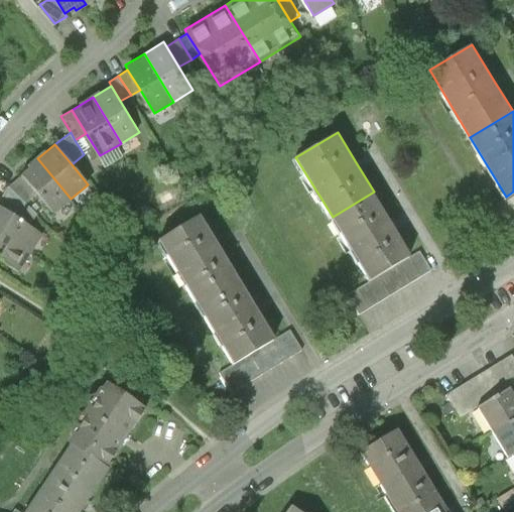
[(118,145),(100,155),(106,165),(124,155),(118,145)]
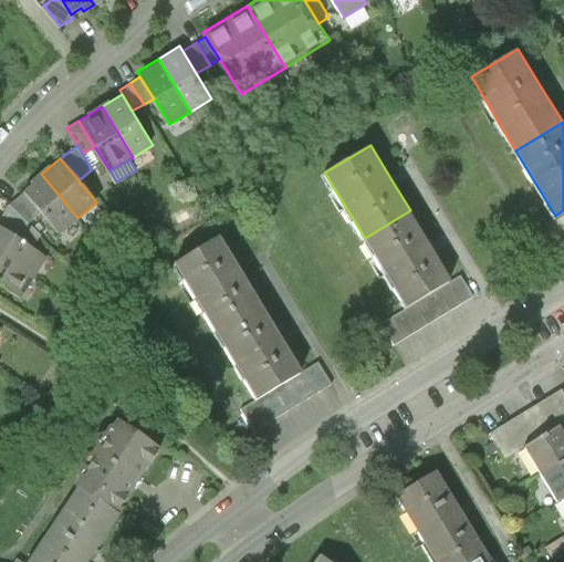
[(59,233),(77,218),(41,174),(22,189),(24,191),(41,210),(59,233)]
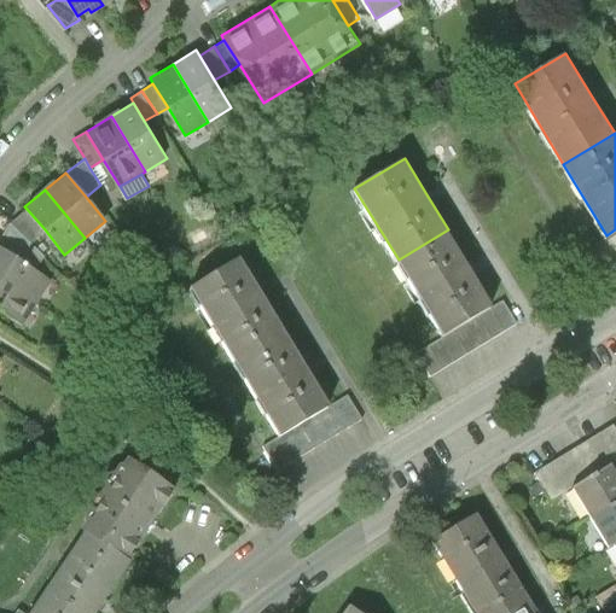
[(45,229),(27,209),(12,221),(30,241),(45,229)]
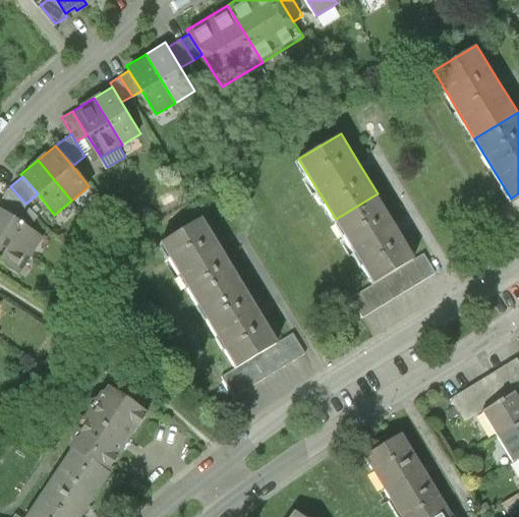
[(10,186),(0,203),(0,207),(16,218),(25,204),(10,186)]
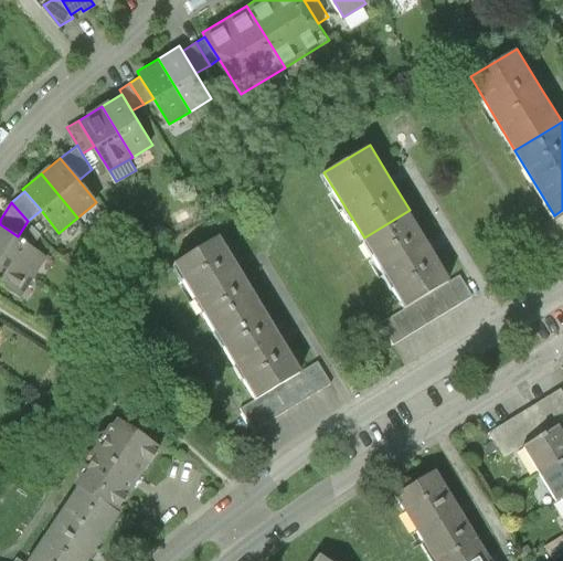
[(410,210),(364,237),(406,307),(452,279),(431,245),(410,210)]
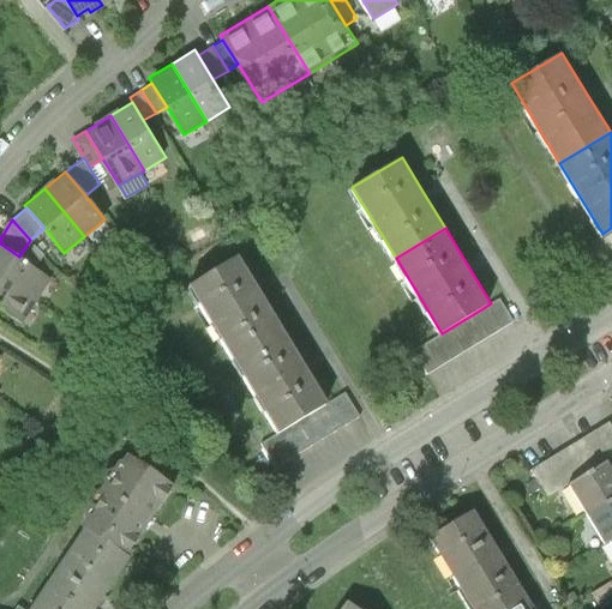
[(611,228),(603,234),(581,247),(595,271),(611,260),(611,228)]
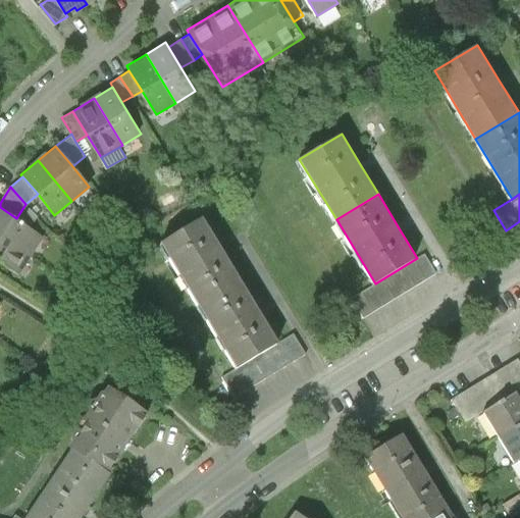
[(0,207),(0,235),(32,256),(45,236),(16,218),(0,207)]
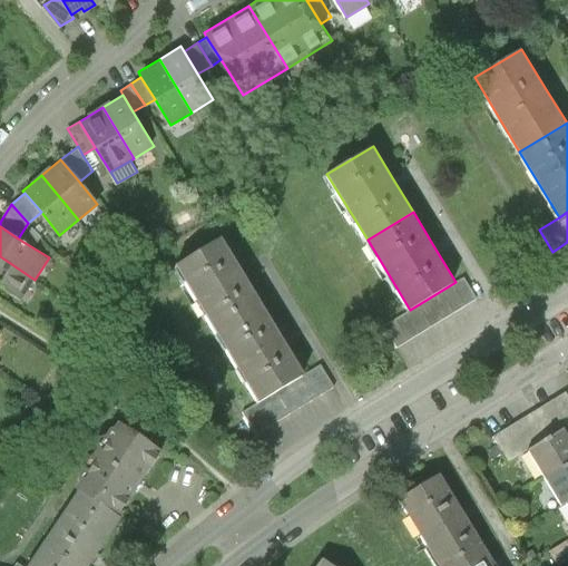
[(222,237),(176,265),(216,332),(263,304),(243,272),(222,237)]
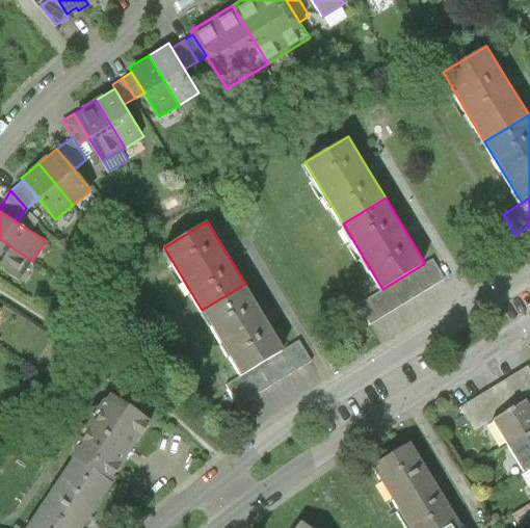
[(0,266),(21,280),(32,261),(0,239),(0,266)]
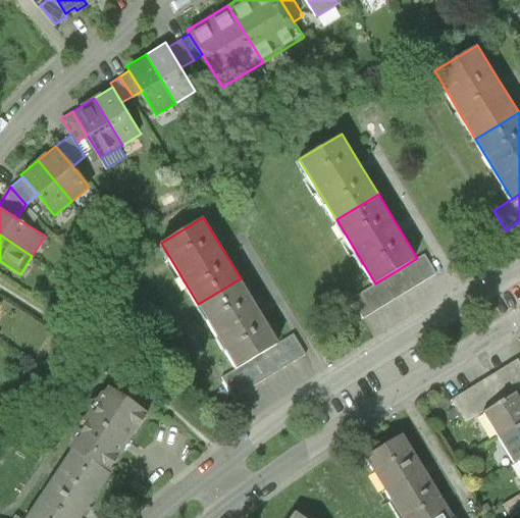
[(417,258),(375,283),(353,296),(364,315),(437,271),(425,252),(417,258)]
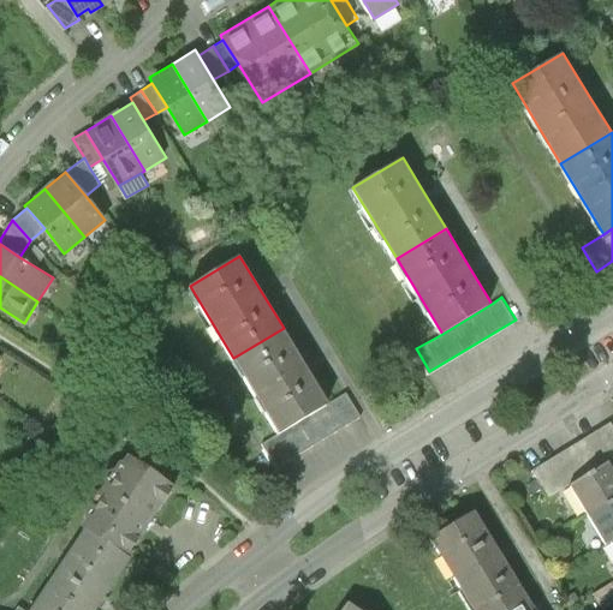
[(284,328),(233,358),(279,432),(328,401),(307,366),(284,328)]
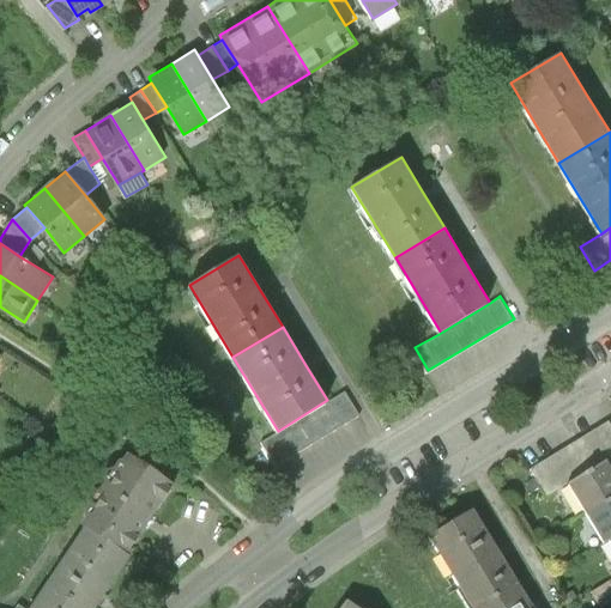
[(85,359),(67,347),(60,358),(78,370),(85,359)]
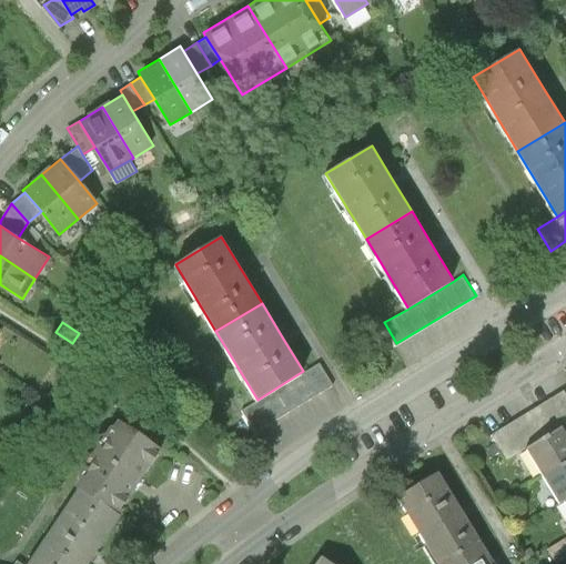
[(303,371),(258,400),(243,408),(256,431),(335,384),(321,361),(303,371)]
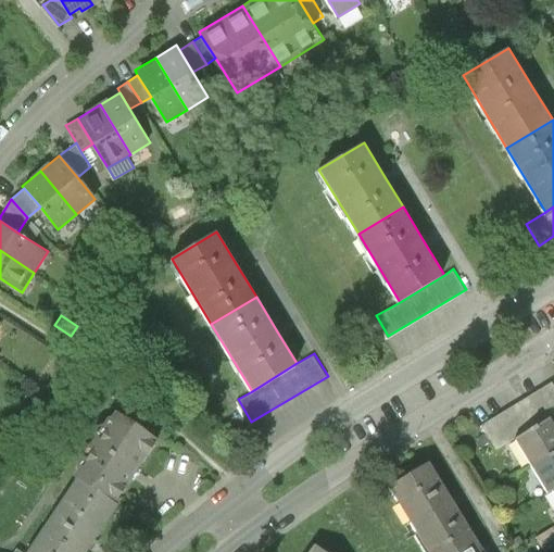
[(499,451),(517,439),(552,417),(553,416),(553,379),(481,423),(499,451)]
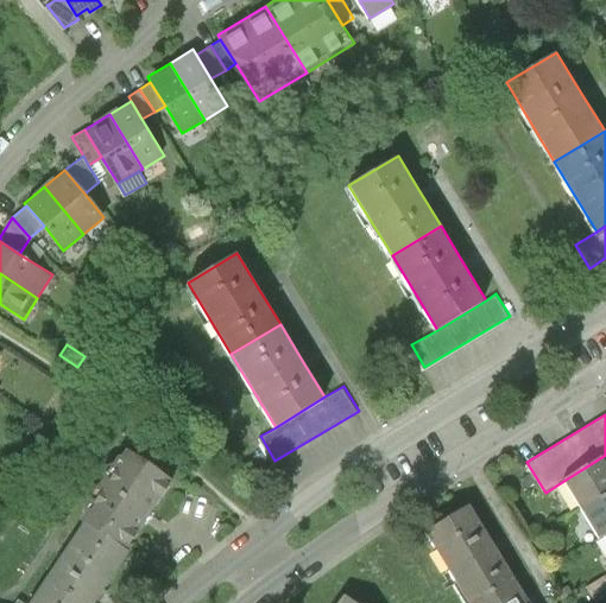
[(80,520),(83,524),(126,551),(174,478),(127,448),(121,456),(118,457),(113,463),(101,465),(103,477),(98,486),(87,488),(89,499),(83,508),(86,512),(80,520)]
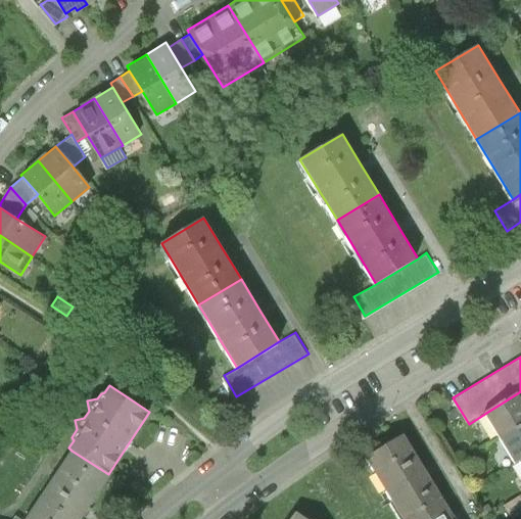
[(486,413),(501,437),(520,424),(520,394),(519,392),(486,413)]
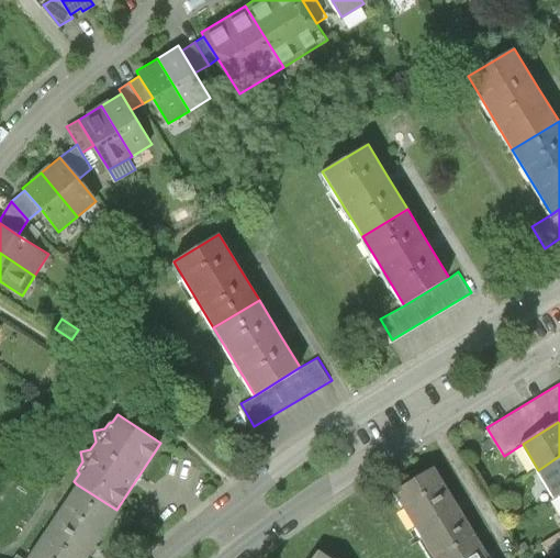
[(559,456),(538,470),(556,498),(559,495),(559,456)]
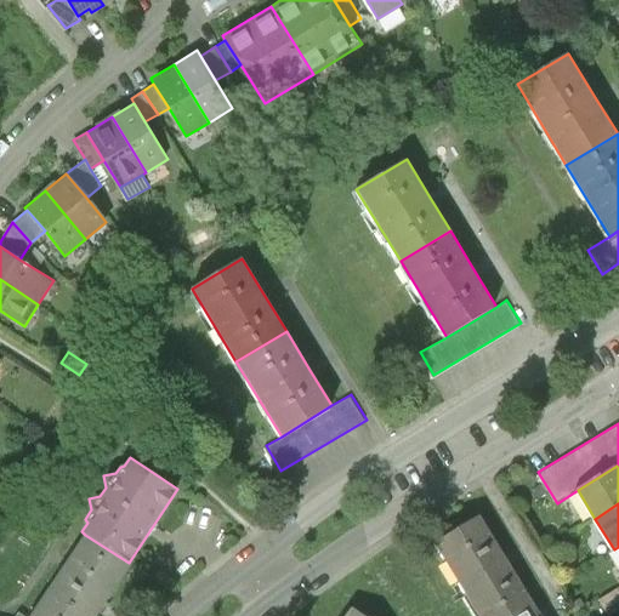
[(504,615),(533,599),(481,514),(435,541),(478,615),(504,615)]
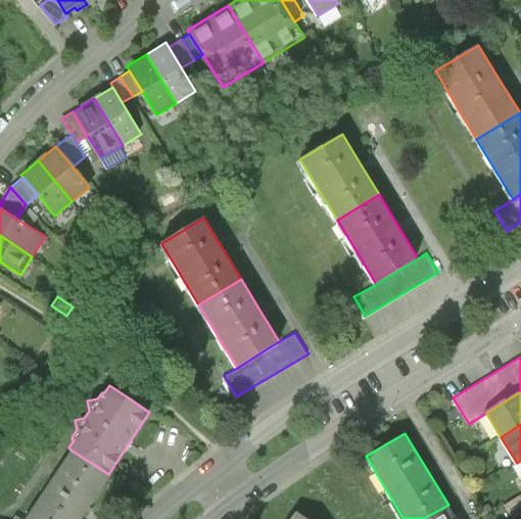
[(108,474),(72,451),(24,518),(83,518),(89,511),(111,478),(108,474)]
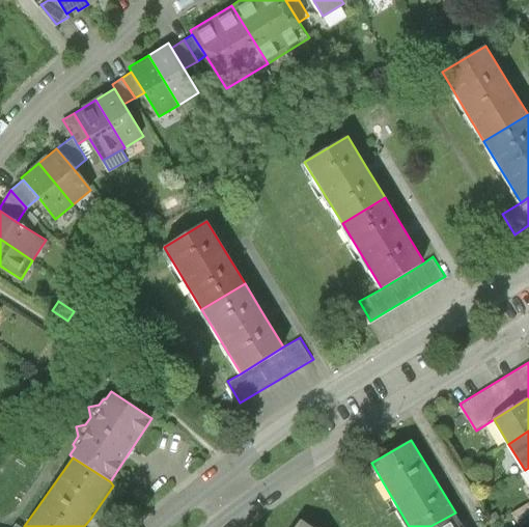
[(464,526),(455,512),(430,526),(464,526)]
